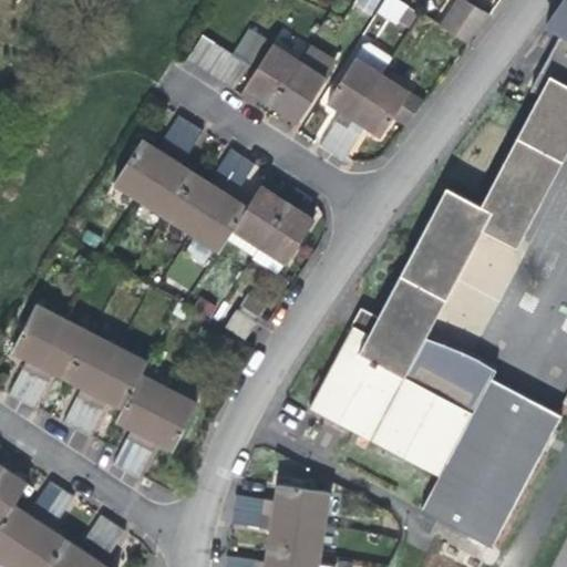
[(359,0),(356,8),(372,16),(379,0),(359,0)]
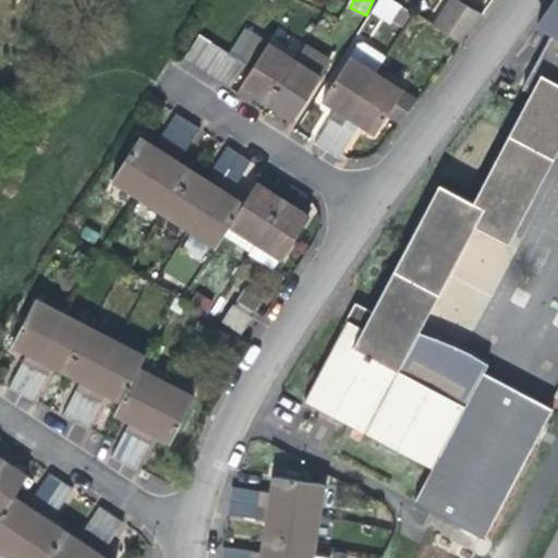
[(399,31),(411,11),(392,0),(376,0),(370,12),(399,31)]
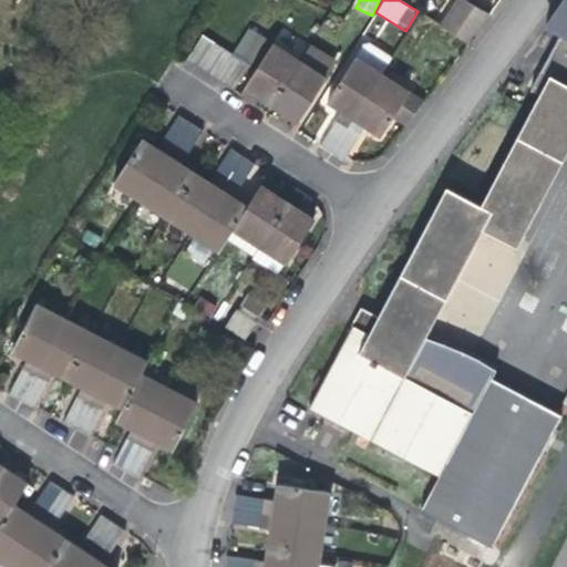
[(453,8),(441,27),(468,44),(491,14),(465,0),(464,0),(459,11),(453,8)]
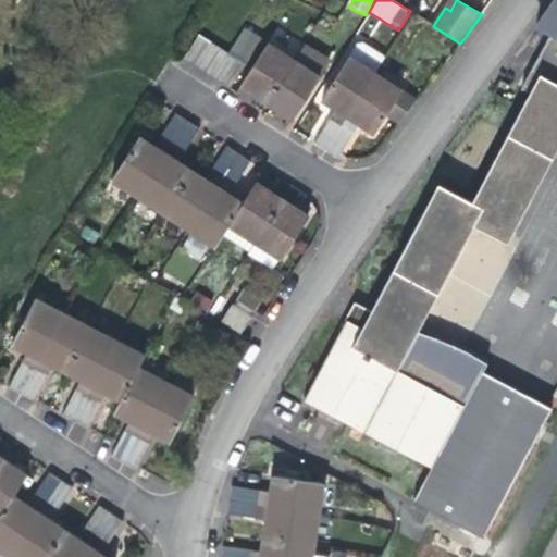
[(448,0),(445,8),(450,11),(456,0),(448,0)]
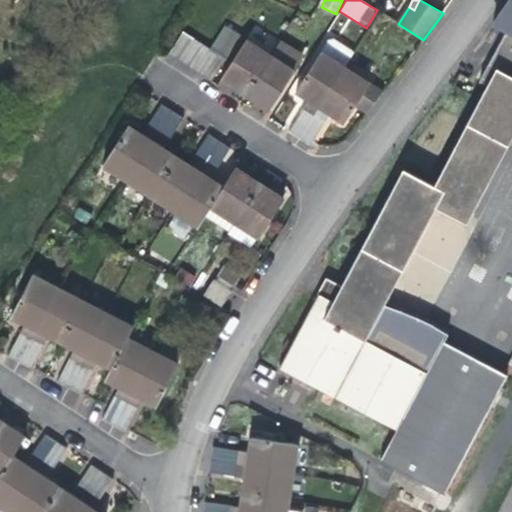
[(511,34),(511,0),(509,0),(492,24),(506,31),(511,34)]
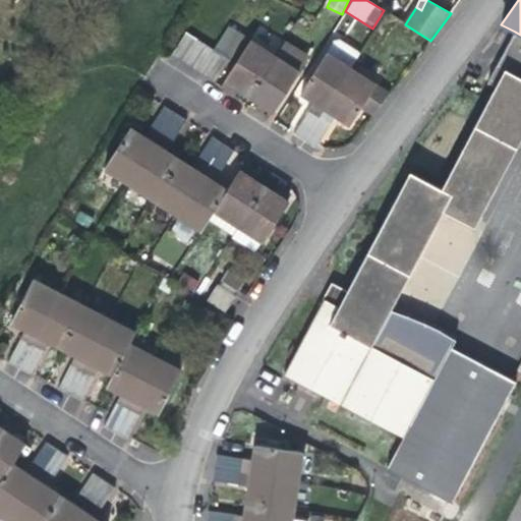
[(228,26),(214,49),(220,53),(230,60),(245,37),(228,26)]
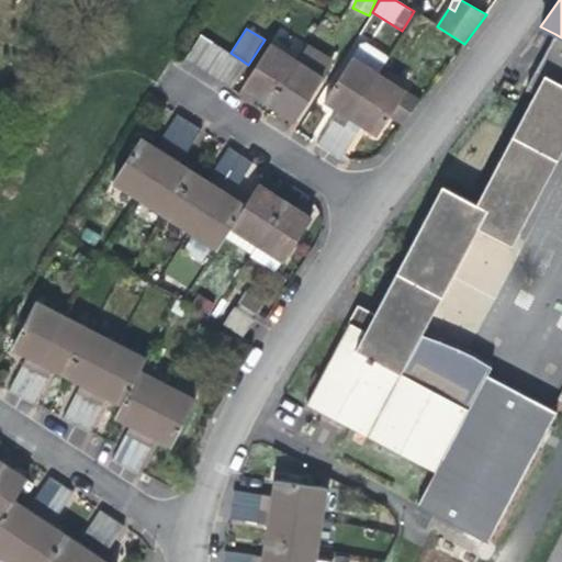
[(213,42),(201,34),(184,58),(197,66),(213,42)]
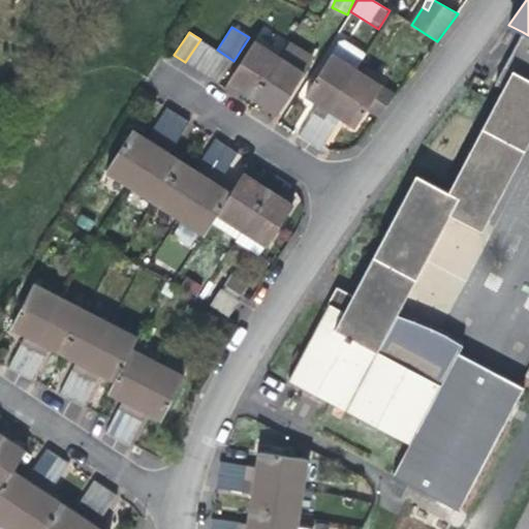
[(528,81),(528,35),(523,32),(495,83),(503,87),(512,72),(528,81)]
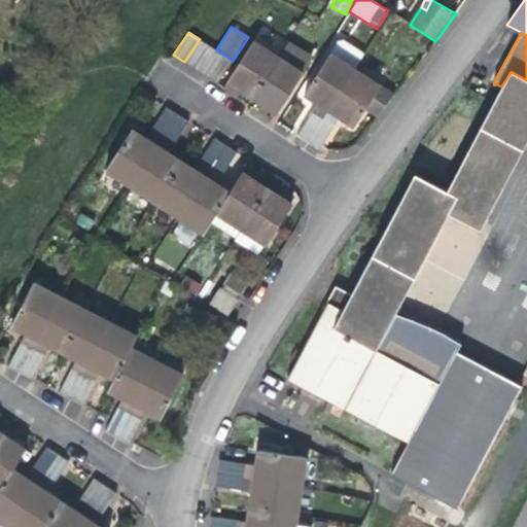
[(211,46),(200,39),(184,62),(196,69),(211,46)]
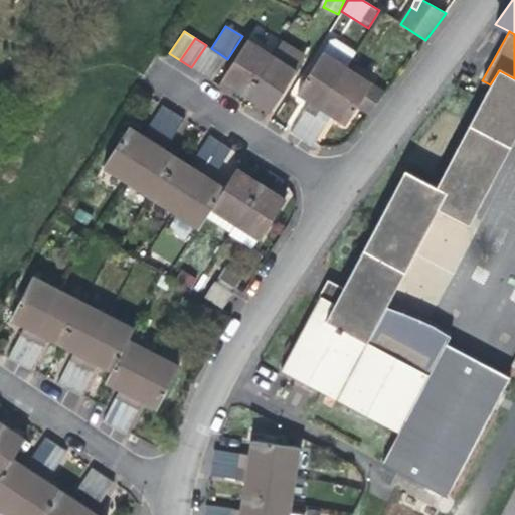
[(323,52),(347,67),(356,53),(335,39),(330,40),(323,52)]
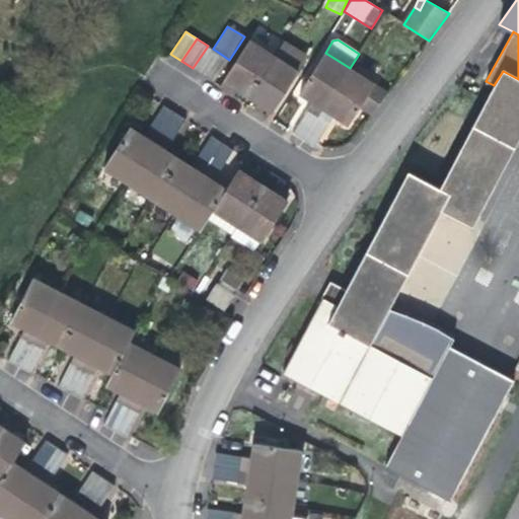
[(274,56),(249,41),(219,87),(225,91),(232,95),(236,88),(248,95),(274,56)]
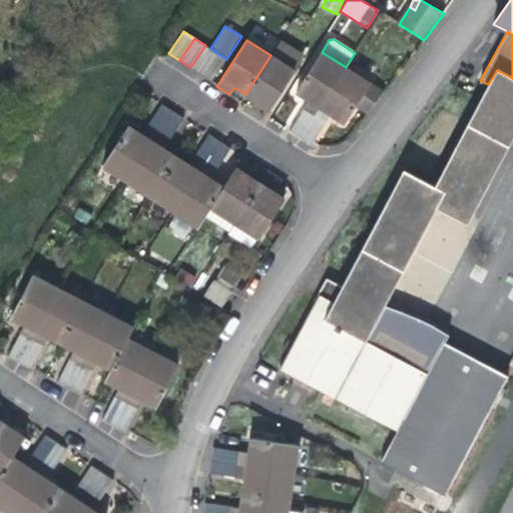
[(210,48),(205,45),(190,67),(201,74),(216,52),(210,48)]
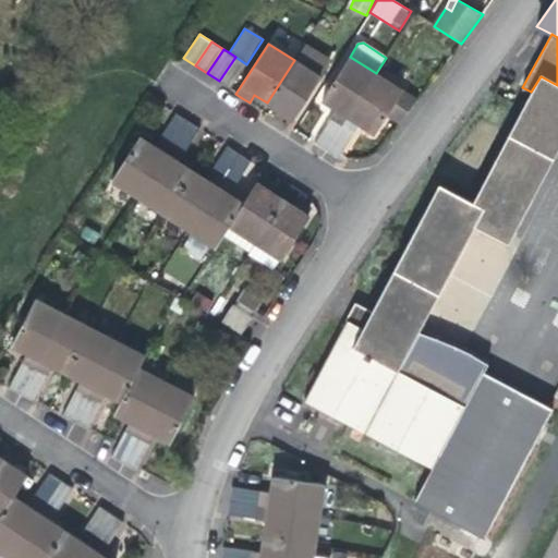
[(246,64),(235,57),(219,81),(231,88),(246,64)]
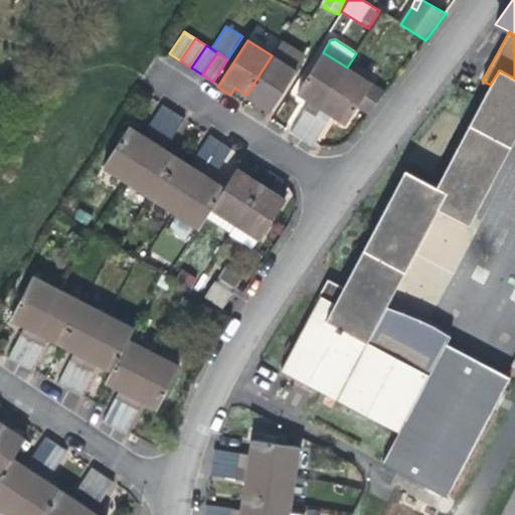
[(347,67),(323,52),(298,92),(311,101),(306,109),(316,116),(322,107),(347,67)]
